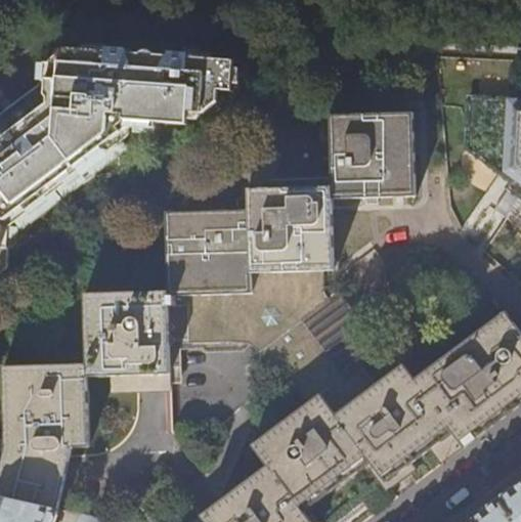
[(4,223),(124,132),(125,124),(154,125),(155,120),(184,122),(186,111),(199,112),(214,100),(216,87),(227,88),(231,59),(186,55),(187,52),(166,50),(166,53),(153,52),(152,50),(150,49),(149,49),(147,48),(144,48),(142,48),(140,49),(138,50),(137,51),(126,50),(126,47),(104,45),(103,49),(64,45),(48,57),(39,57),(36,81),(0,107),(0,268),(3,267),(6,244),(2,244),(4,223)]
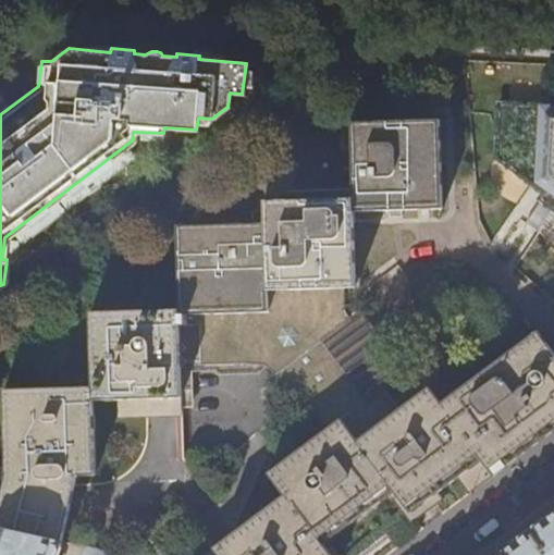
[(553,107),(497,103),(493,158),(542,189),(538,196),(553,208),(553,107)]
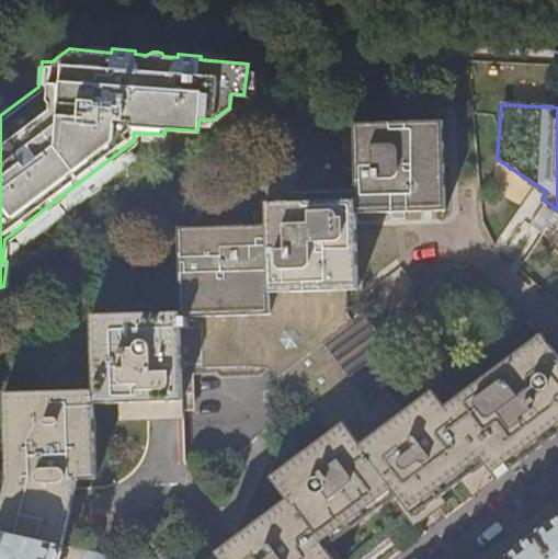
[(178,310),(179,364),(270,361),(310,418),(315,414),(322,425),(327,431),(344,419),(359,438),(400,410),(396,403),(385,389),(403,375),(357,314),(346,321),(340,310),(339,288),(355,288),(355,220),(388,219),(388,210),(444,208),(441,118),(351,122),(353,189),(275,190),(275,200),(263,201),(263,223),(174,226),(178,310)]
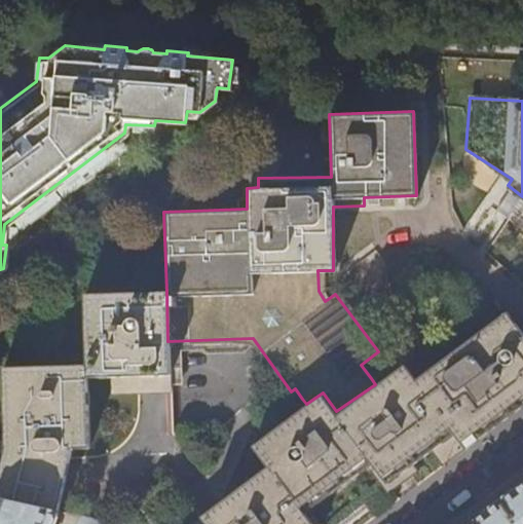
[(499,211),(507,216),(517,201),(509,196),(499,211)]
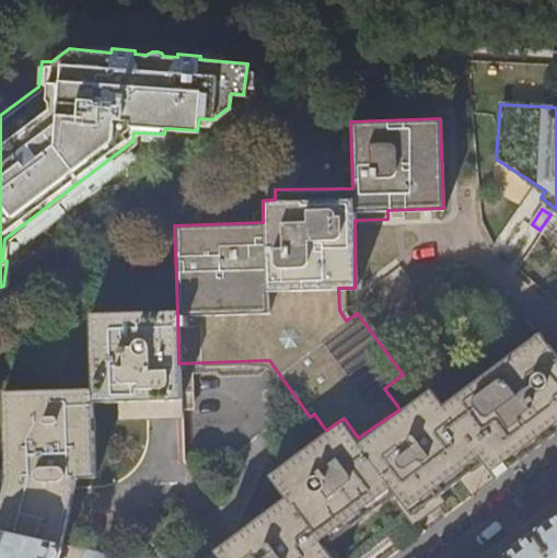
[(181,398),(178,363),(177,310),(88,312),(90,387),(0,390),(4,479),(0,498),(0,531),(60,544),(74,477),(93,477),(91,400),(118,400),(119,416),(147,415),(147,399),(181,398)]
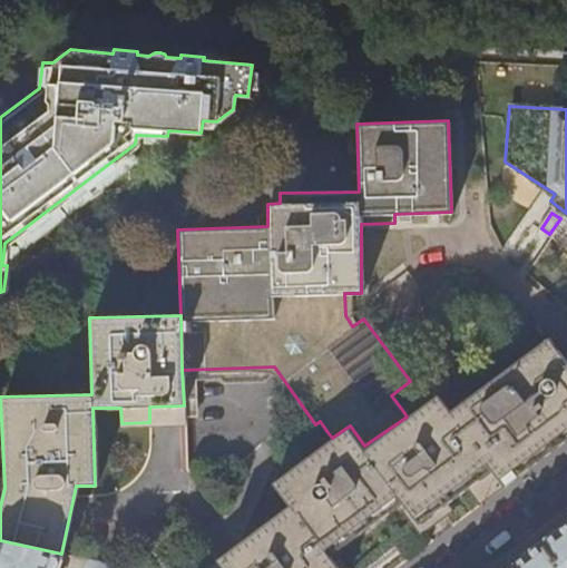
[(350,426),(332,438),(312,453),(272,483),(289,506),(217,559),(223,567),(338,567),(329,556),(365,528),(401,502),(417,524),(455,496),(490,469),(502,486),(550,450),(566,437),(566,363),(548,338),(449,411),(437,394),(407,417),(364,446),(350,426)]
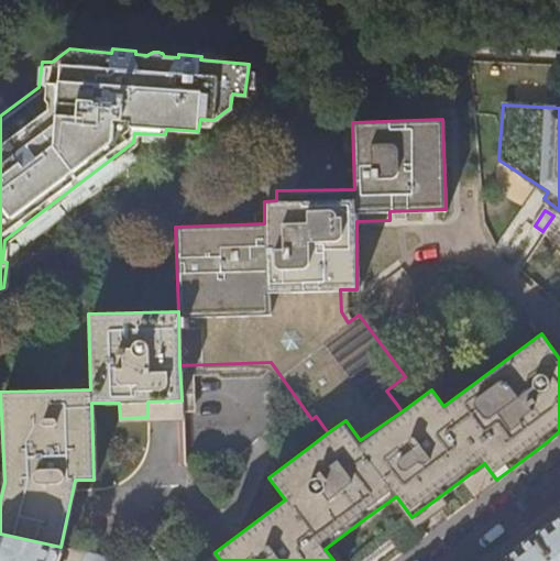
[(559,560),(559,514),(537,531),(505,554),(509,560),(559,560)]
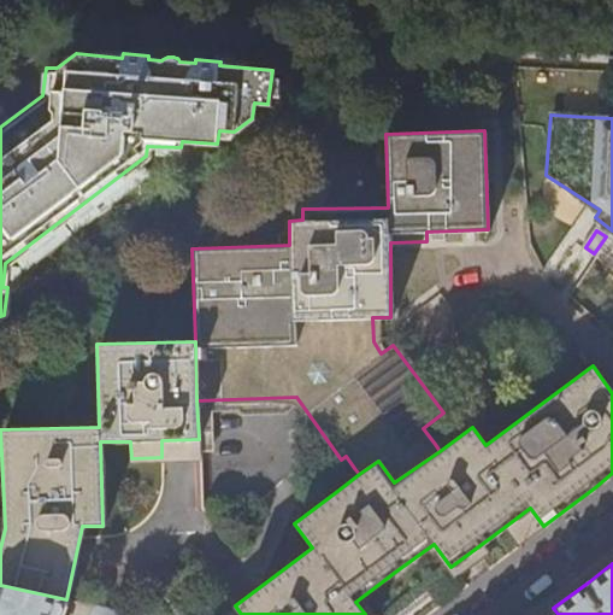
[(62,614),(68,599),(66,599),(0,585),(0,614),(0,613),(5,614),(4,614),(62,614)]
